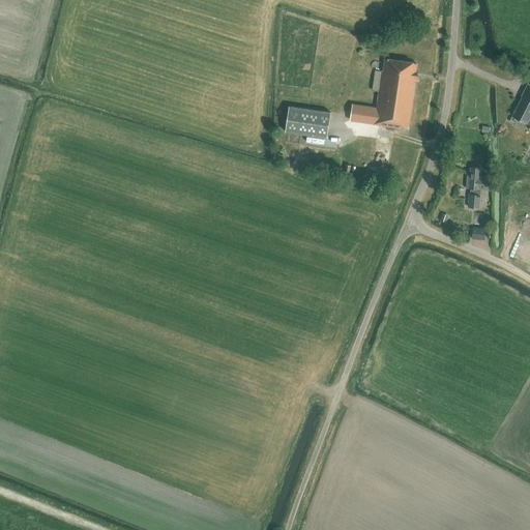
[(386,124),(408,127),(416,71),(414,71),(415,62),(385,58),(384,63),(383,70),(381,70),(376,107),(354,104),(351,119),(372,122),(371,126),(385,128),(386,124)]
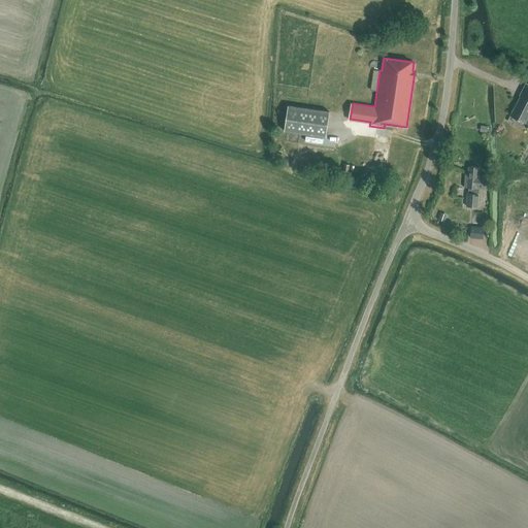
[(510,116),(527,124),(527,86),(526,85),(521,96),(510,116)]
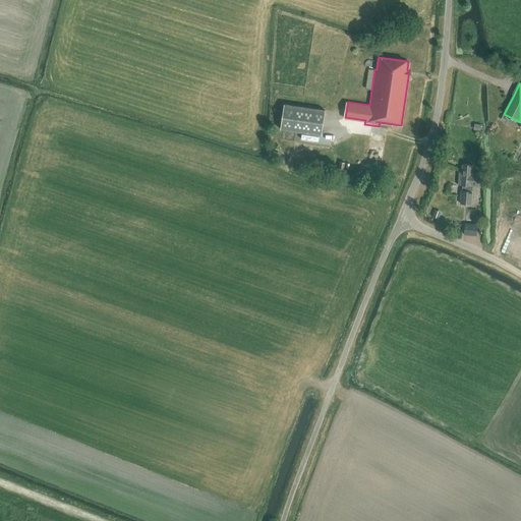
[(326,109),(284,103),(281,127),(322,133),(326,109)]
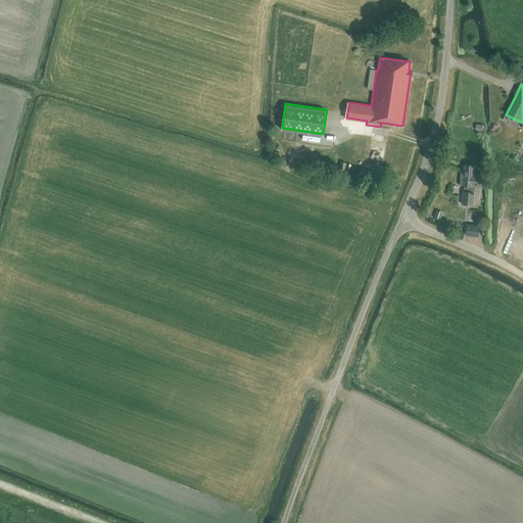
[(474,164),(464,163),(463,171),(461,171),(460,185),(465,185),(465,191),(464,191),(463,203),(471,203),(472,192),(469,192),(470,185),(480,186),(481,177),(473,176),(474,164)]
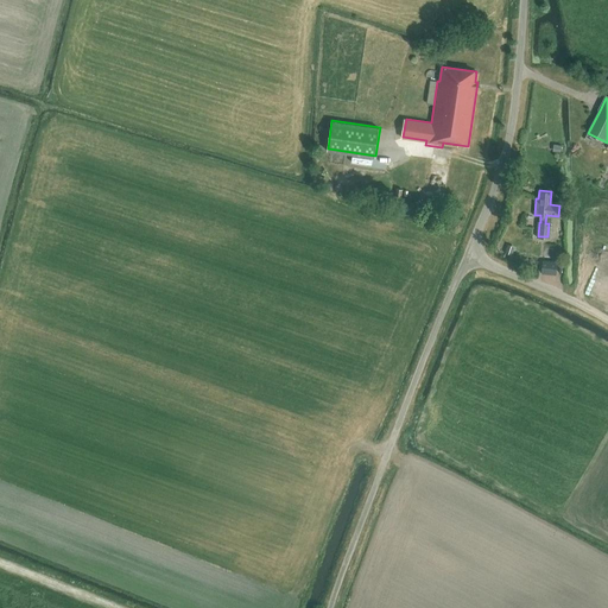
[(514,247),(507,245),(504,254),(512,257),(514,247)]
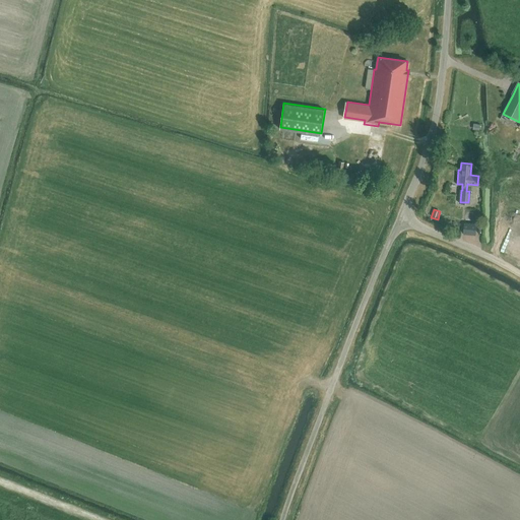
[(473,223),(462,221),(460,232),(472,234),(473,223)]
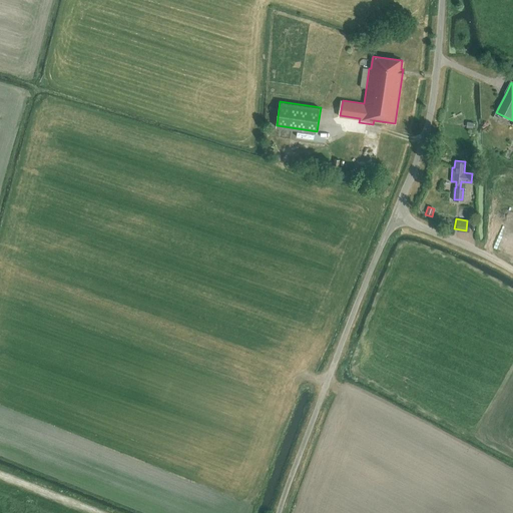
All buildings are outlined.
